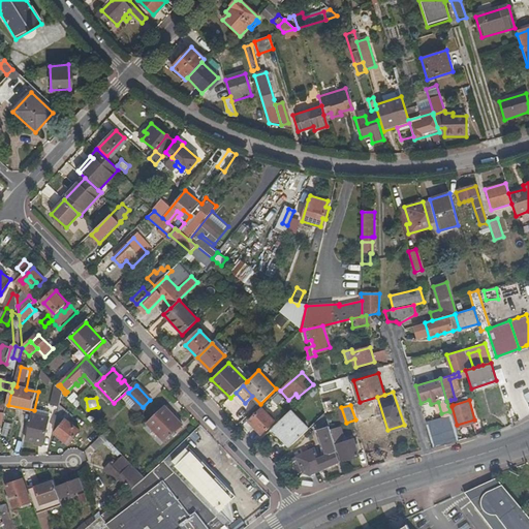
[(148,424),(157,433),(175,416),(166,407),(148,424)]
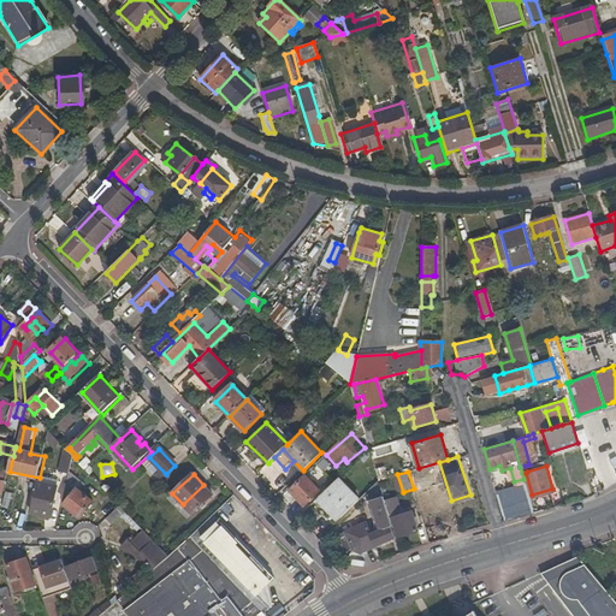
[(397,474),(390,477),(396,493),(403,492),(397,474)]
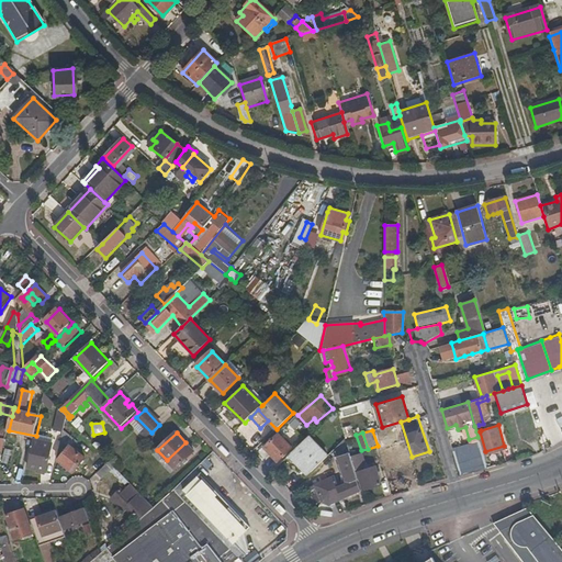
[(263,448),(277,461),(291,447),(292,447),(279,434),(271,440),(269,439),(265,444),(267,445),(263,448)]
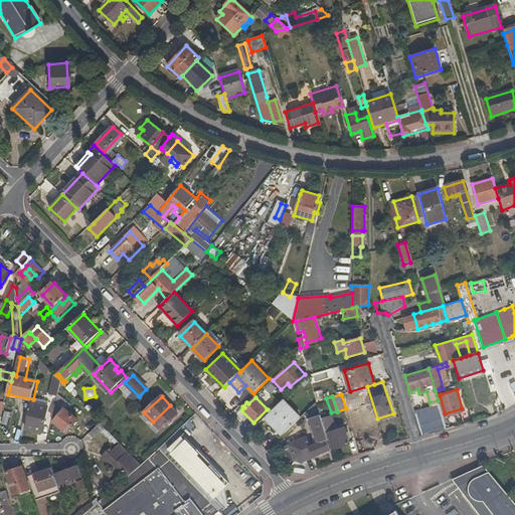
[(283,400),(266,416),(283,435),(300,418),(283,400)]
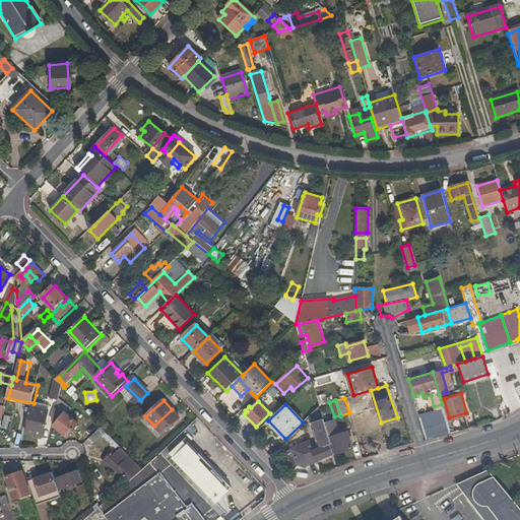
[(44,436),(50,410),(33,406),(29,420),(31,421),(29,433),(44,436)]
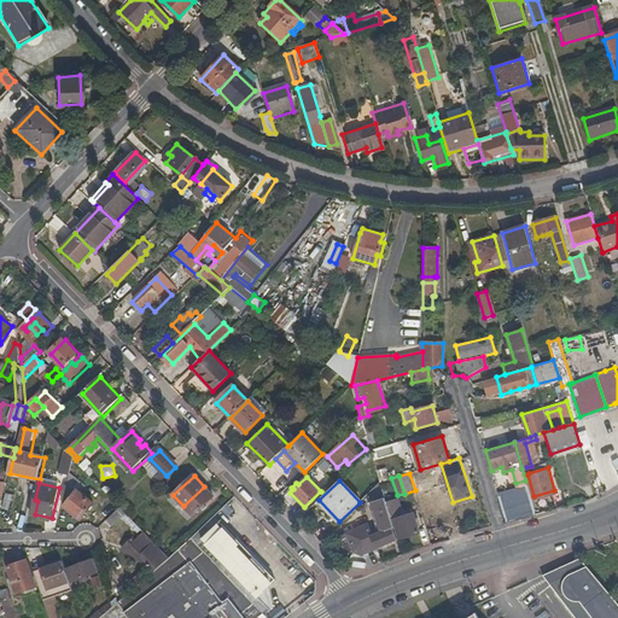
[(215,497),(204,487),(184,506),(193,518),(215,497)]
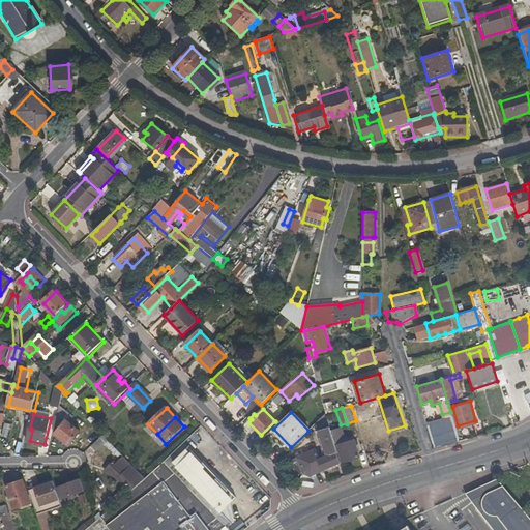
[(69,421),(59,436),(72,446),(74,447),(84,433),(69,421)]
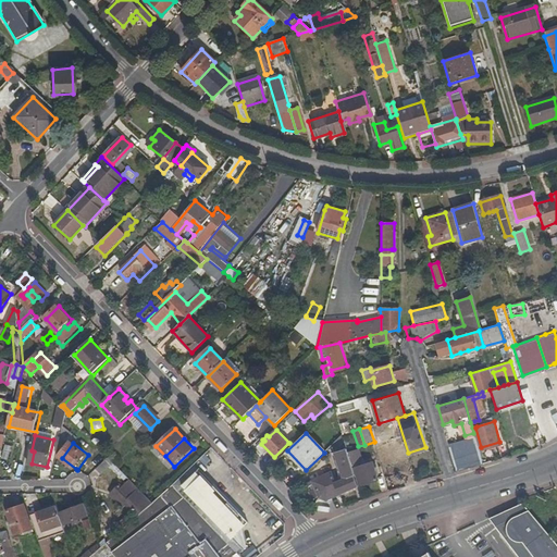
[(358,446),(347,449),(351,463),(358,461),(362,460),(358,446)]
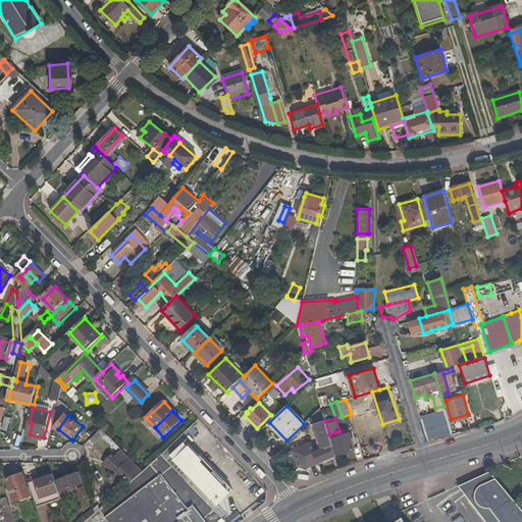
[(321,463),(336,457),(329,434),(325,421),(325,420),(313,424),(322,451),(316,453),(320,462),(321,463)]
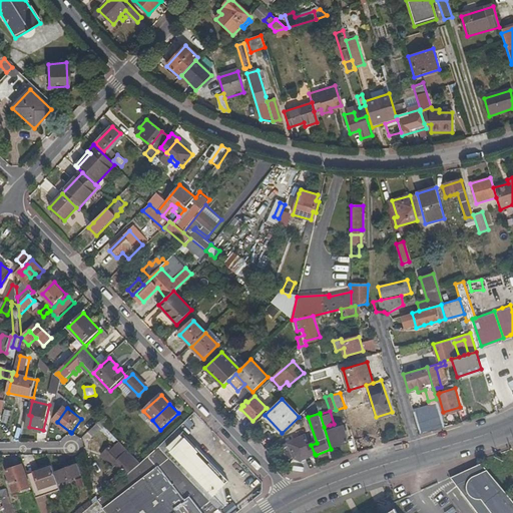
[(426,422),(427,427),(420,428),(420,432),(445,430),(444,420),(426,422)]
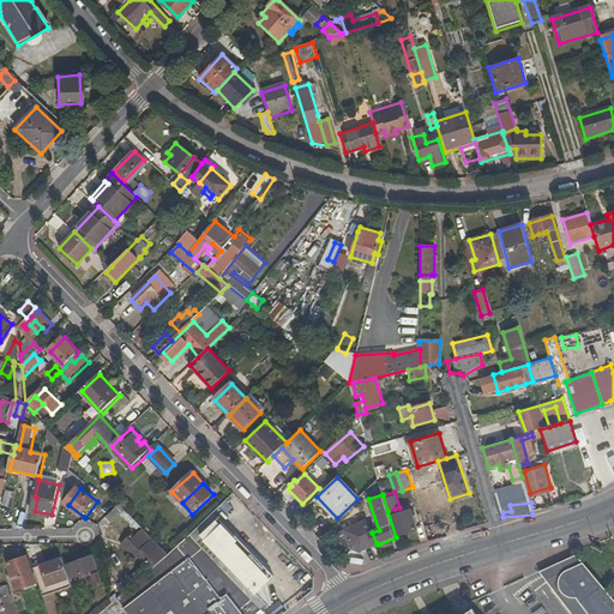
[(417,527),(410,504),(399,507),(395,509),(396,512),(392,513),(398,533),(417,527)]
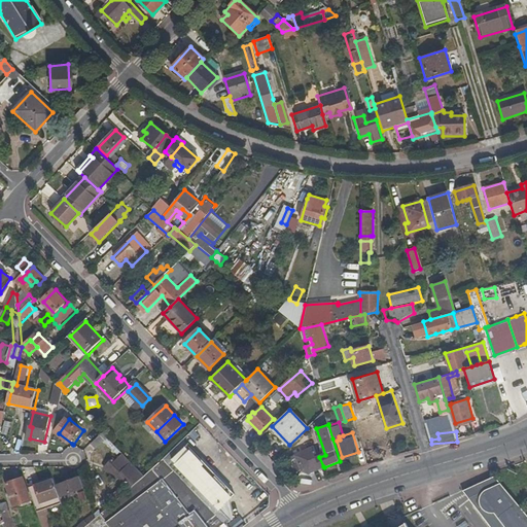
[(93,444),(97,449),(109,437),(104,433),(93,444)]
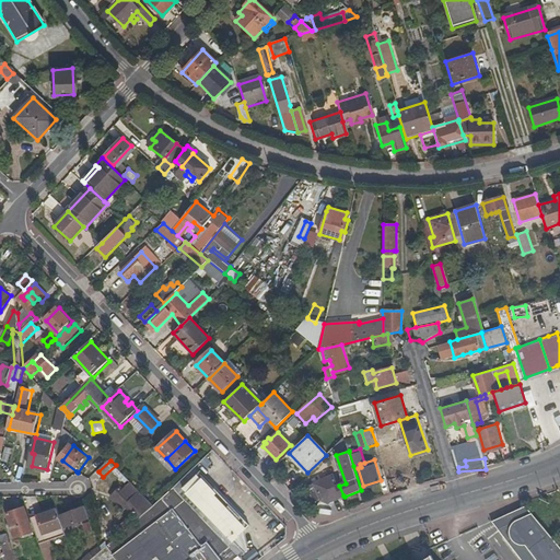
[(200,471),(197,467),(175,486),(220,533),(240,555),(246,550),(235,538),(203,504),(186,486),(200,471)]
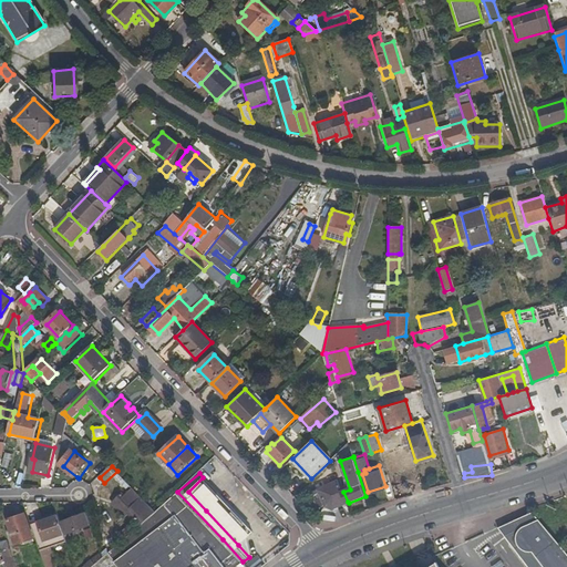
[(249,534),(255,528),(205,475),(203,477),(188,492),(206,511),(217,500),(249,534)]
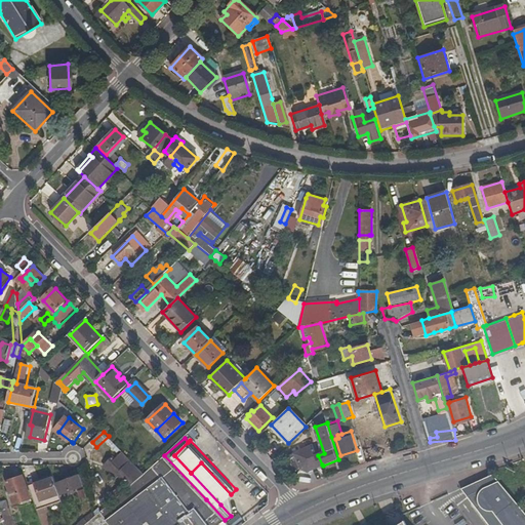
[(308,472),(323,466),(322,465),(318,455),(314,445),(293,453),(293,454),(289,456),(291,459),(297,457),(303,470),(308,472)]
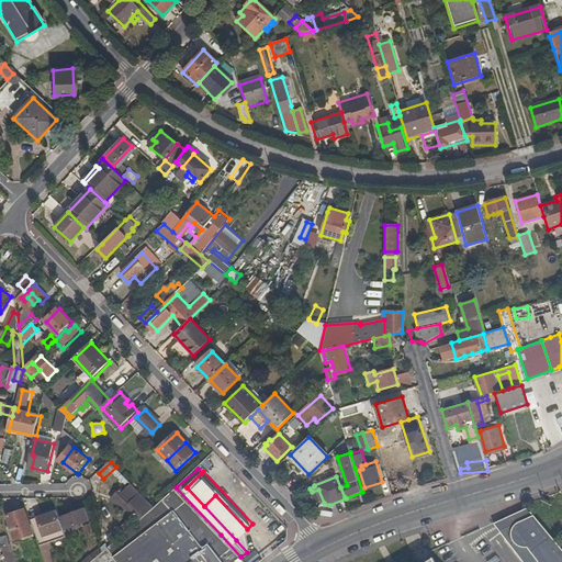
[(137,489),(132,483),(125,490),(126,491),(124,492),(122,489),(115,495),(121,501),(117,503),(125,512),(127,508),(138,520),(154,507),(137,489)]
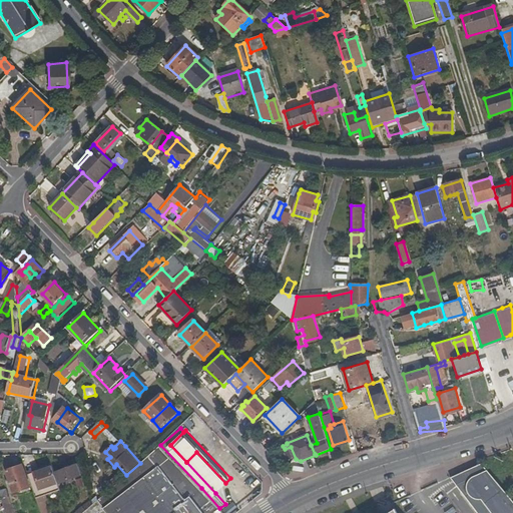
[(115,485),(98,500),(107,512),(197,512),(199,512),(190,501),(188,503),(186,500),(201,488),(160,445),(140,463),(126,475),(115,485)]
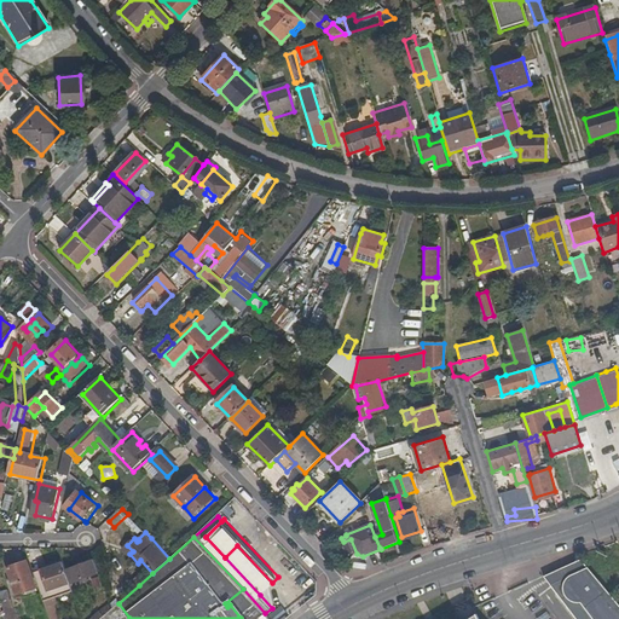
[(237,545),(225,557),(260,595),(270,585),(272,583),(237,545)]
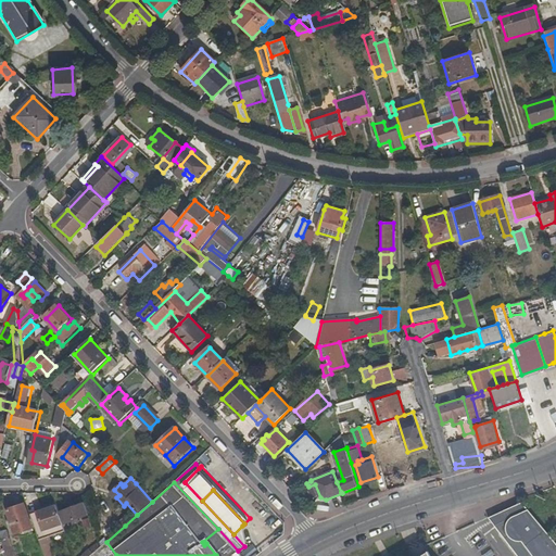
[(555,555),(555,542),(522,502),(487,518),(516,555),(555,555)]
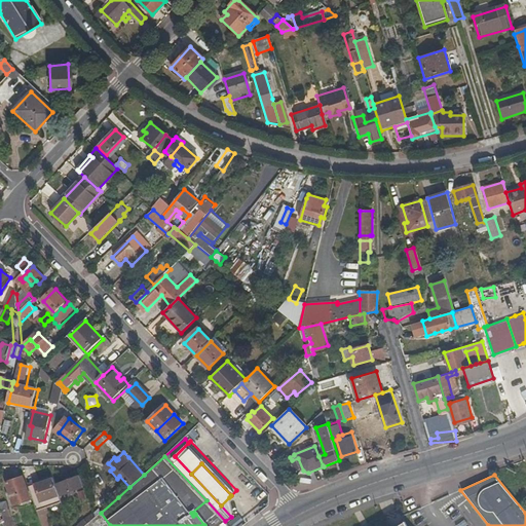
[(59,484),(62,493),(82,487),(79,477),(59,484)]
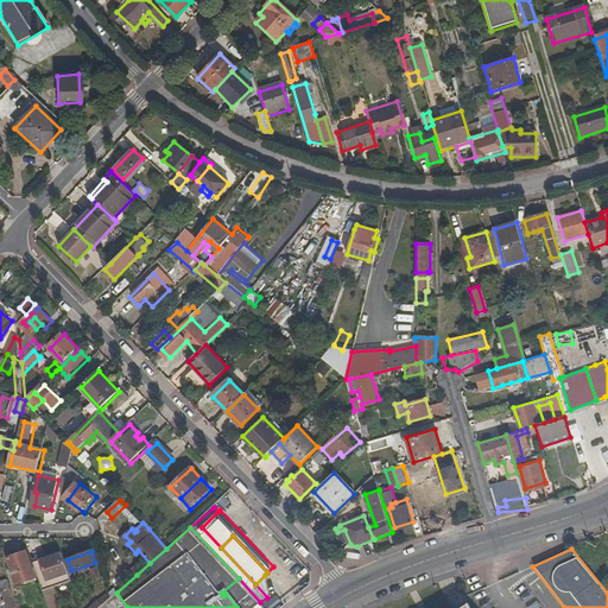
[(29,552),(10,559),(18,584),(37,578),(29,552)]
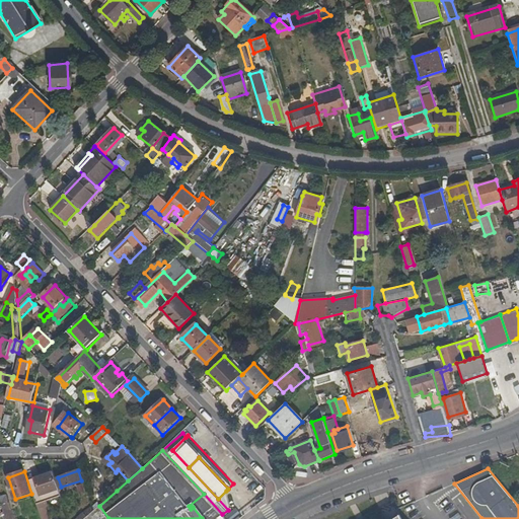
[(42,476),(30,480),(43,518),(50,518),(47,508),(48,501),(62,496),(54,471),(42,476)]
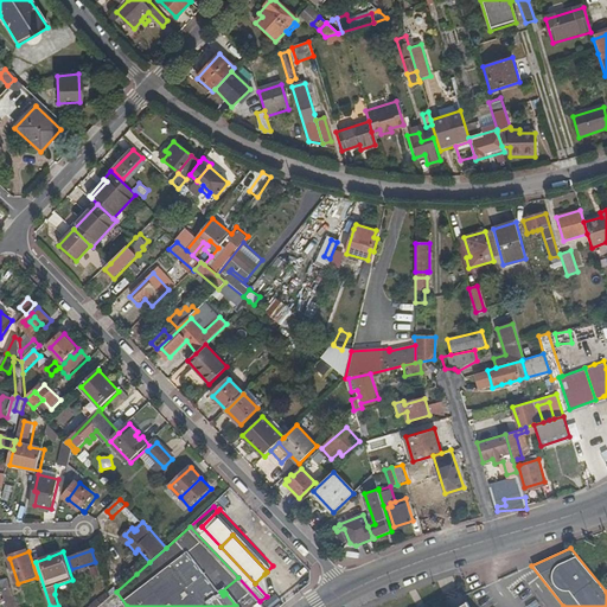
[(270,593),(264,574),(255,583),(267,596),(270,593)]
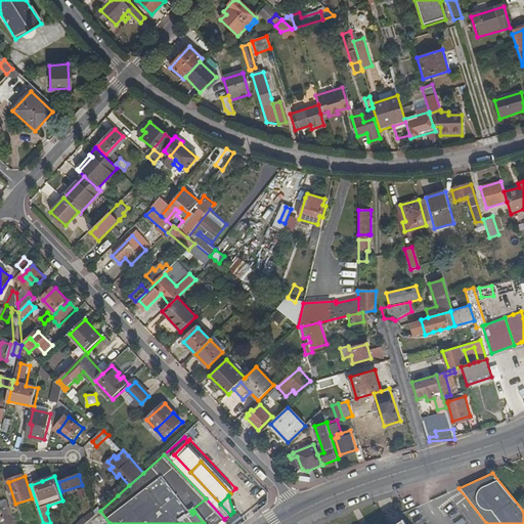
[(0,500),(0,509),(1,510),(11,508),(8,499),(0,500)]
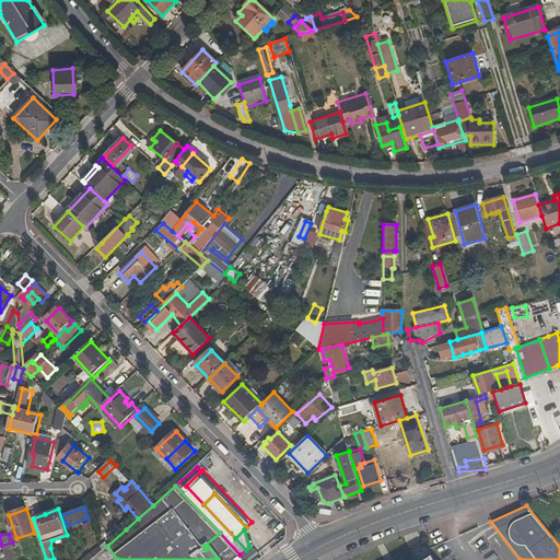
[(18,559),(12,543),(1,545),(6,559),(18,559)]
